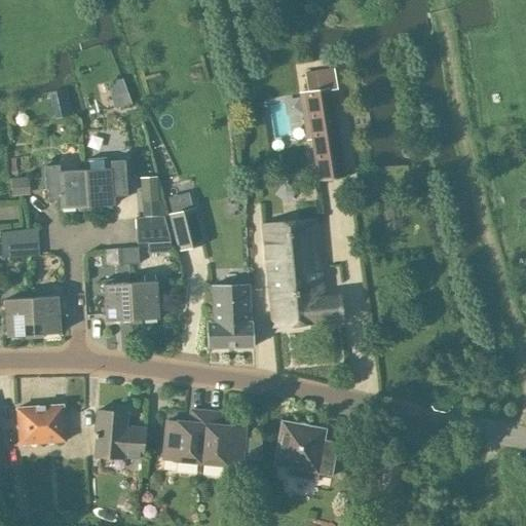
[(332,68),(303,73),(306,91),(309,91),(316,136),(309,137),(316,179),(316,181),(345,176),(345,175),(331,89),(335,88),(332,68)]
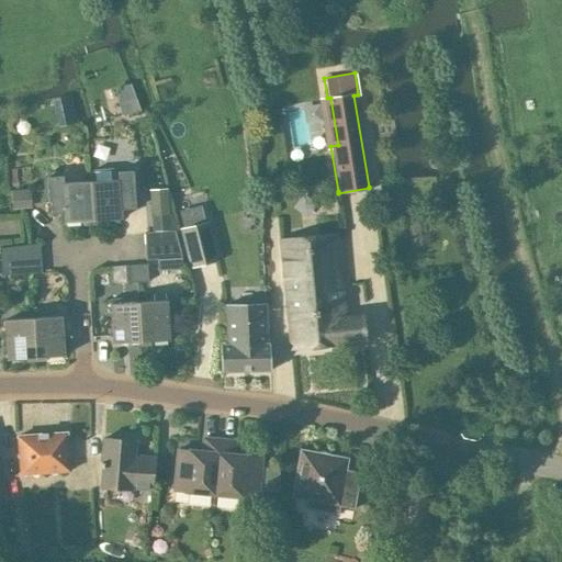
[(133,93),(123,97),(127,110),(137,107),(133,93)]
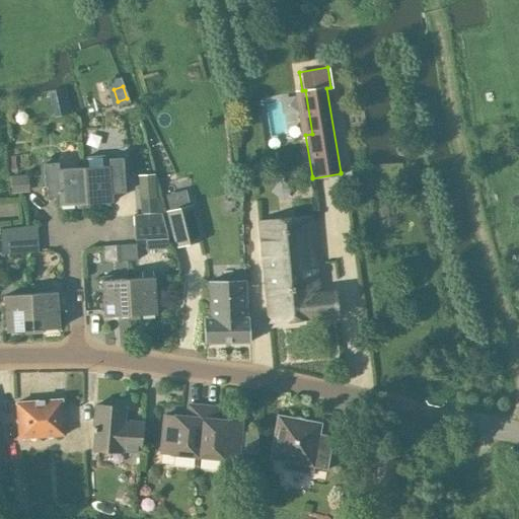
[(108,158),(105,155),(87,156),(88,166),(83,167),(87,204),(114,202),(113,194),(125,193),(123,157),(108,158)]
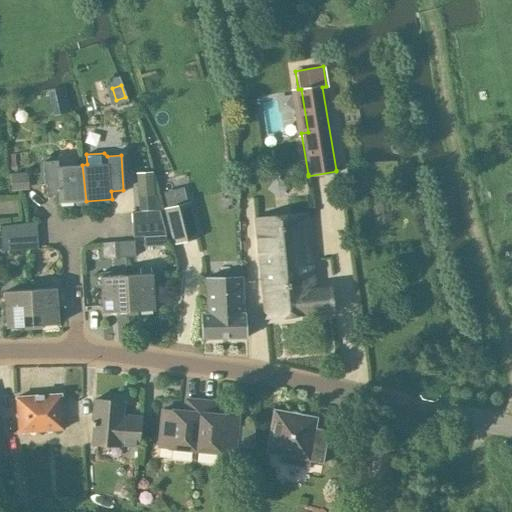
[(58,203),(86,201),(82,165),(57,166),(57,164),(57,160),(53,158),(49,157),(45,157),(42,158),(39,161),(39,165),(40,184),(45,184),(46,195),(58,194),(58,203)]
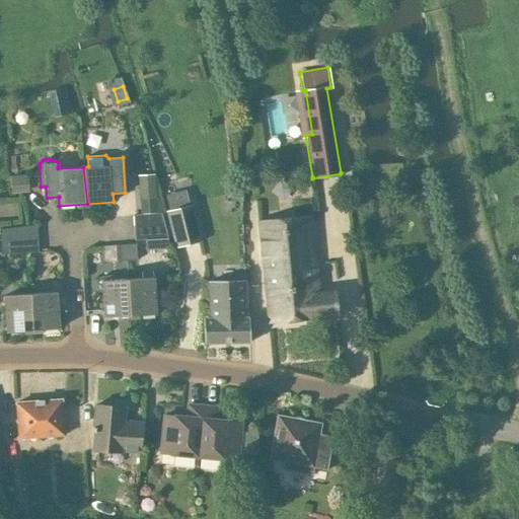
[(390,169),(377,171),(381,191),(394,188),(390,169)]
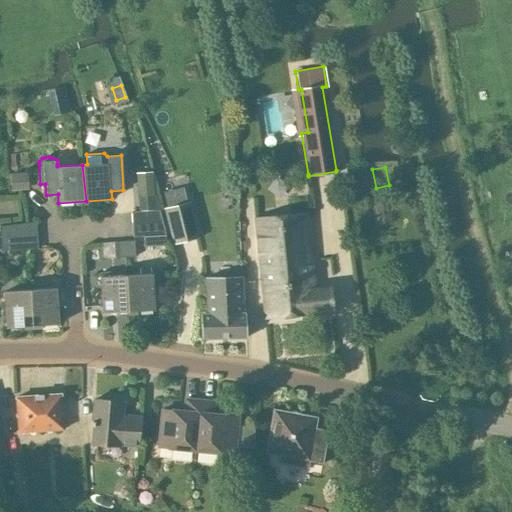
[(151,198),(151,210),(159,209),(160,211),(164,210),(158,195),(154,195),(153,172),(136,173),(138,199),(151,198)]
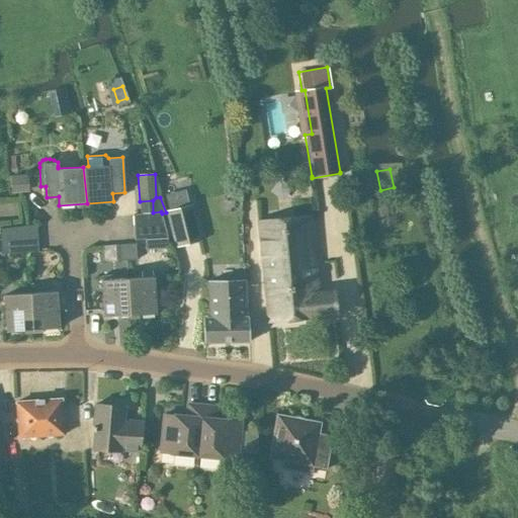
[(10,176),(12,193),(29,192),(28,175),(10,176)]
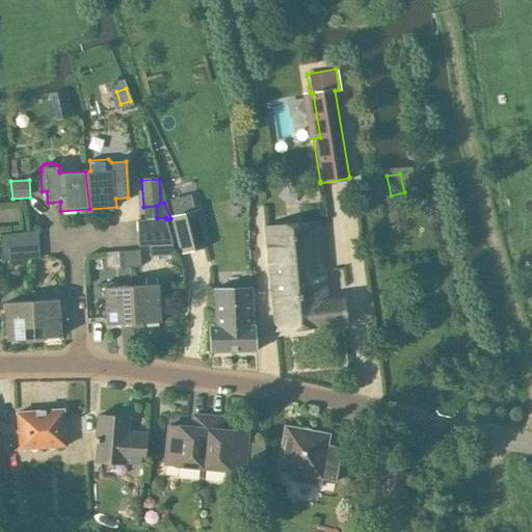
[(207,248),(198,209),(170,215),(180,255),(207,248)]
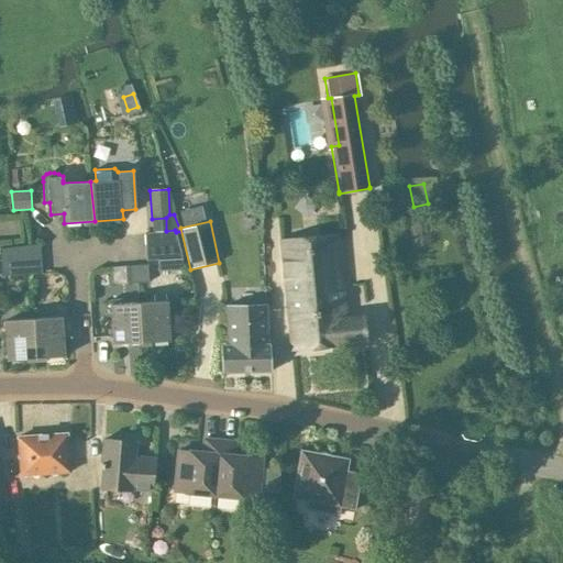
[(175,230),(166,231),(143,233),(144,245),(178,243),(176,232),(175,230)]
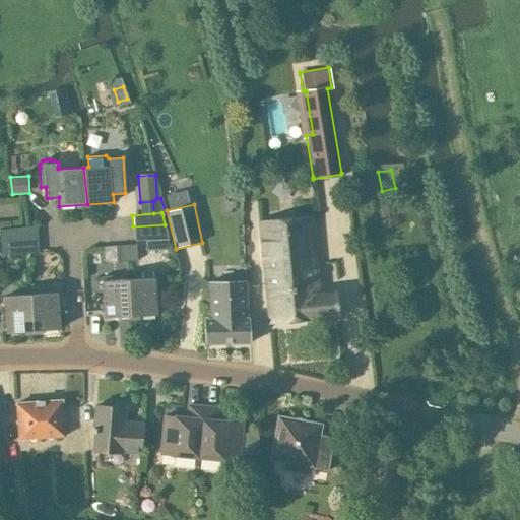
[(337,291),(321,294),(313,216),(259,221),(269,323),(339,316),(337,291)]
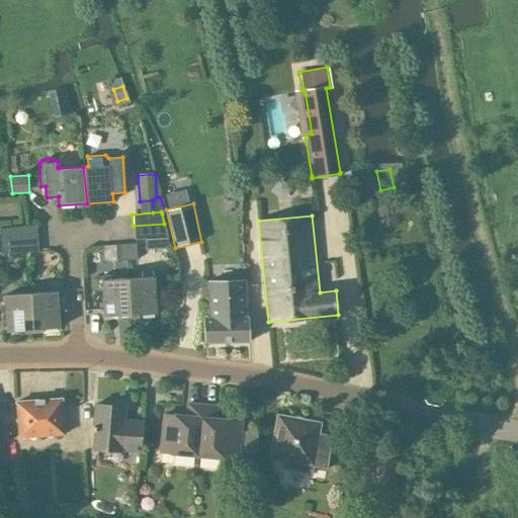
[(0,238),(1,254),(8,254),(7,241),(38,240),(37,224),(0,229),(0,238)]
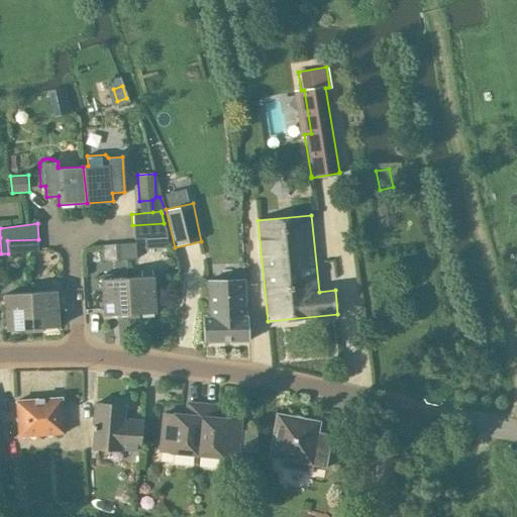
[(164,223),(132,225),(134,239),(168,237),(164,223)]
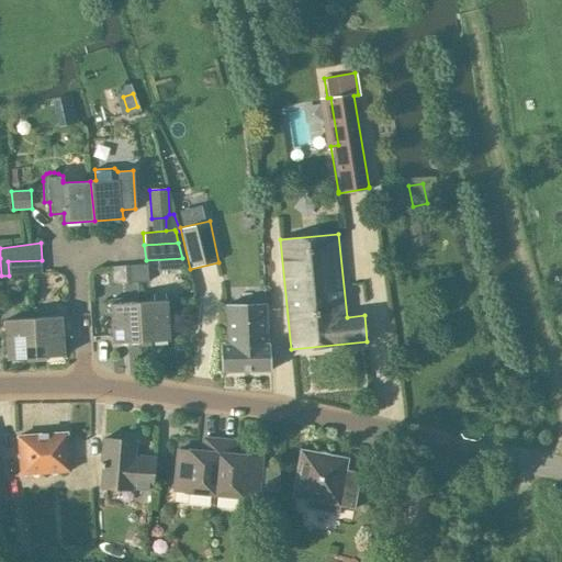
[(8,261),(9,276),(42,272),(42,260),(8,261)]
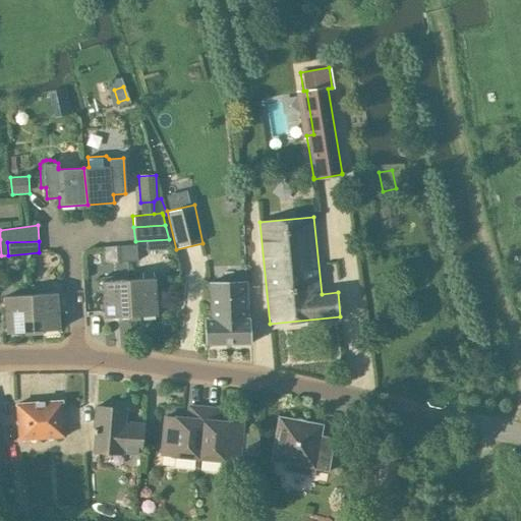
[(126,245),(127,262),(138,261),(137,244),(126,245)]
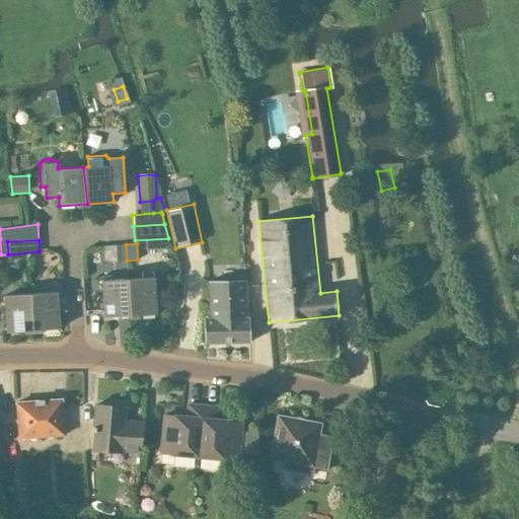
[(116,262),(127,261),(126,244),(115,244),(116,262)]
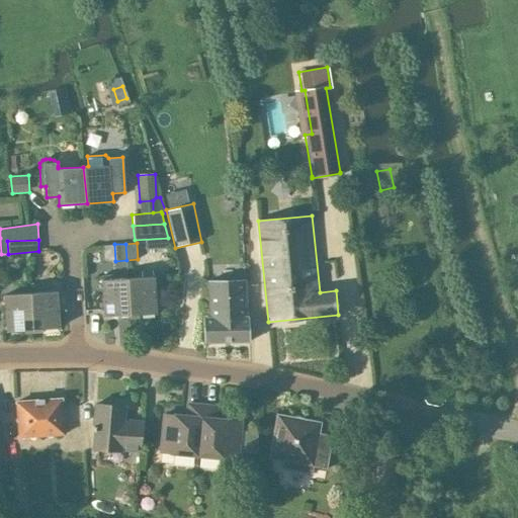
[(142,277),(127,277),(130,315),(156,314),(153,276),(152,270),(142,270),(142,277)]
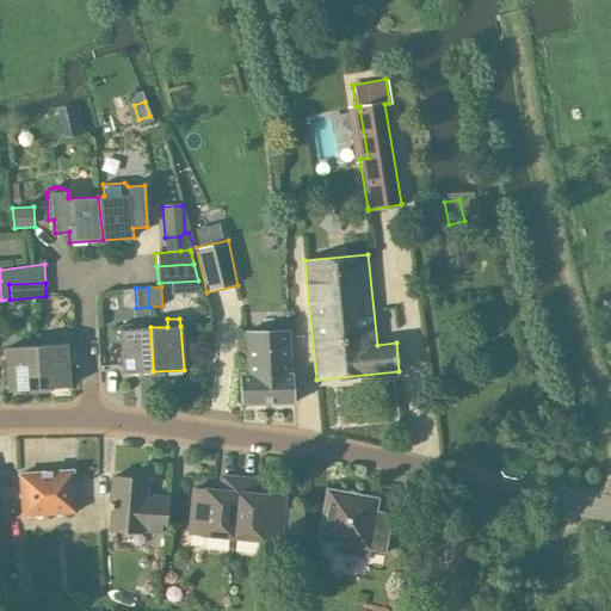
[(122,374),(153,371),(150,327),(133,329),(133,325),(119,325),(119,329),(122,374)]
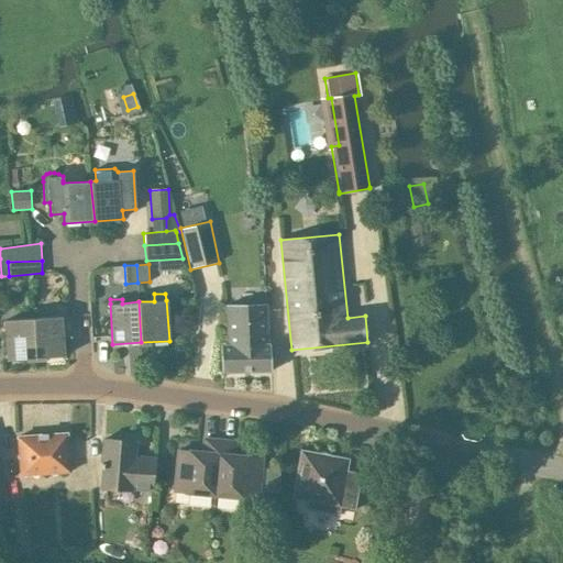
[(221,371),(271,371),(271,344),(268,344),(267,304),(228,305),(229,344),(221,344),(221,371)]
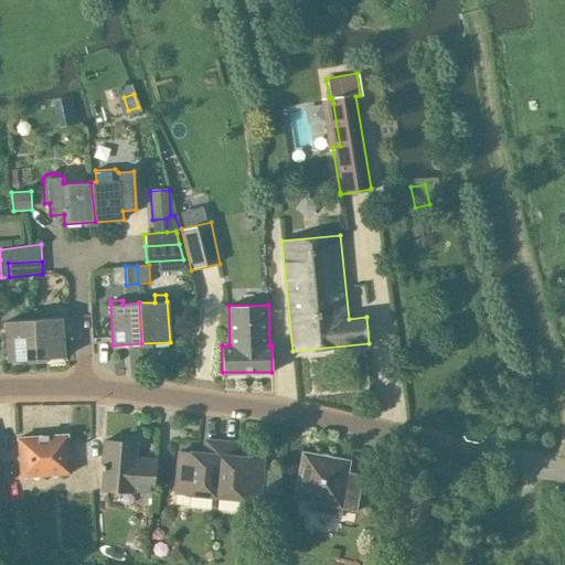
[(33,319),(35,360),(64,358),(61,317),(33,319)]
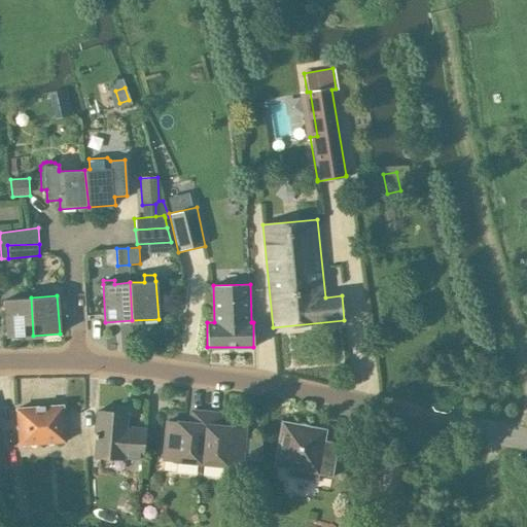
[(7,338),(33,336),(31,297),(4,300),(7,338)]
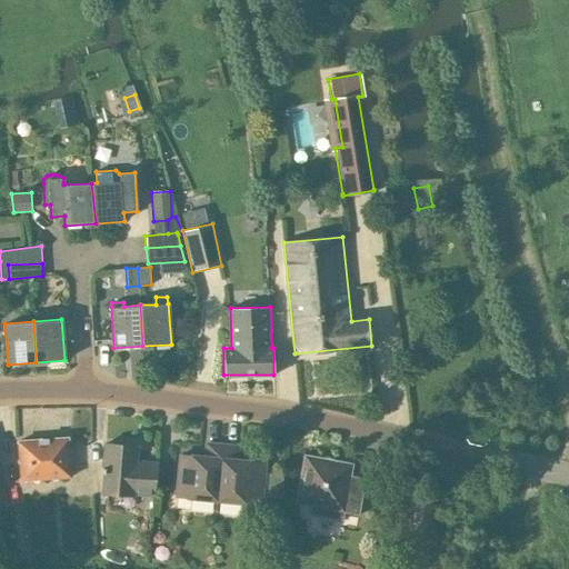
[(58,438),(10,441),(12,480),(25,480),(26,489),(33,488),(71,486),(69,455),(59,455),(58,438)]
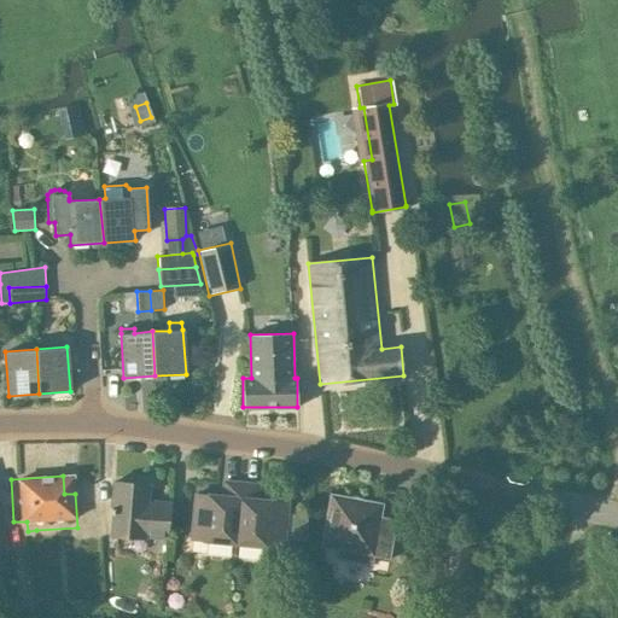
[(191,538),(235,543),(240,483),(223,481),(222,496),(196,494),(191,538)]
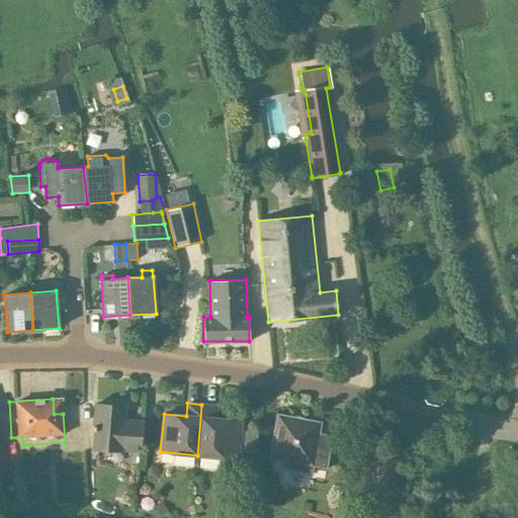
[(121,451),(121,449),(141,451),(144,421),(124,419),(125,407),(94,405),(92,426),(94,426),(92,448),(121,451)]
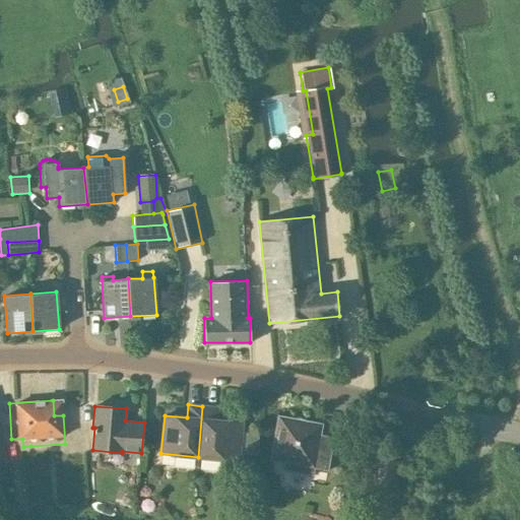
[(202,406),(198,457),(236,460),(240,423),(216,420),(210,420),(211,407),(202,406)]
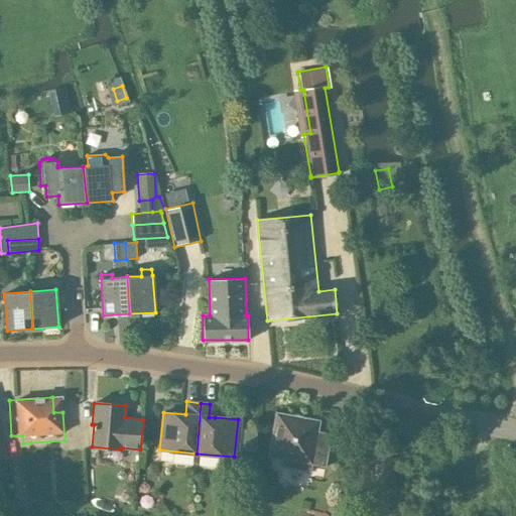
[(267,457),(282,459),(280,466),(311,472),(312,465),(326,467),(332,433),(318,430),(320,419),(275,411),(267,457)]
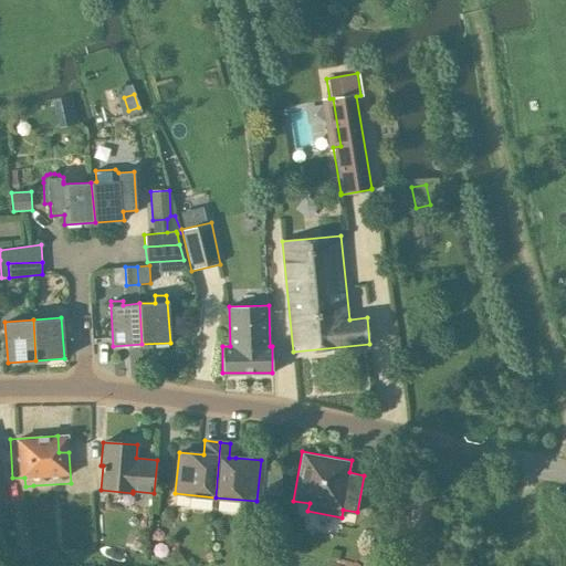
[(265,494),(281,495),(281,472),(268,471),(265,494)]
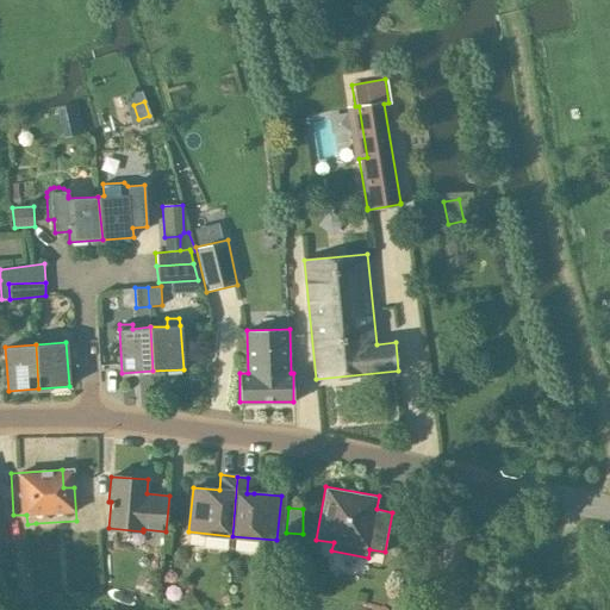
[(441,564),(460,566),(466,533),(446,529),(441,564)]
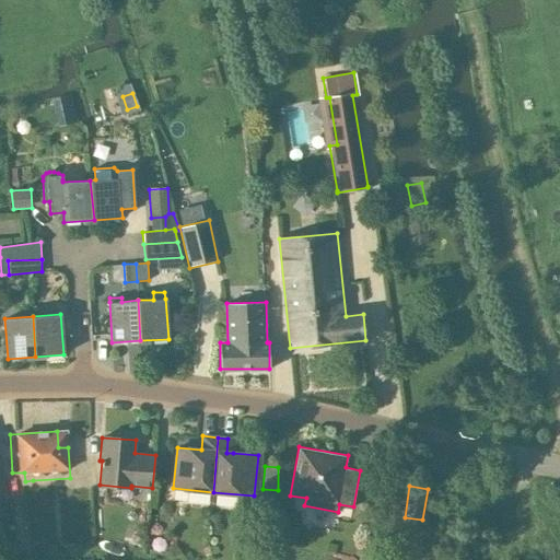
[(485,486),(481,499),(497,502),(500,490),(485,486)]
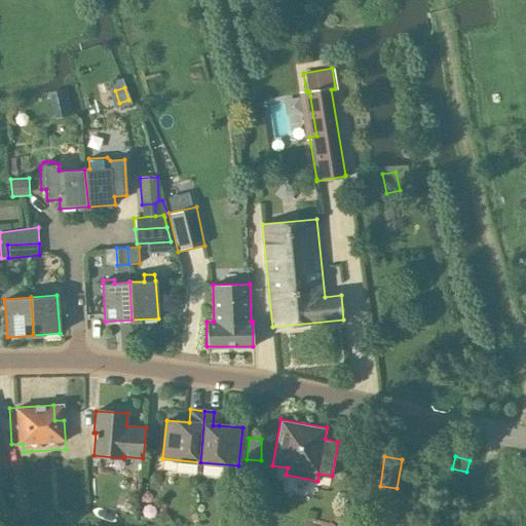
[(137,502),(134,498),(128,497),(125,500),(124,504),(127,509),(132,510),(136,506),(137,502)]
